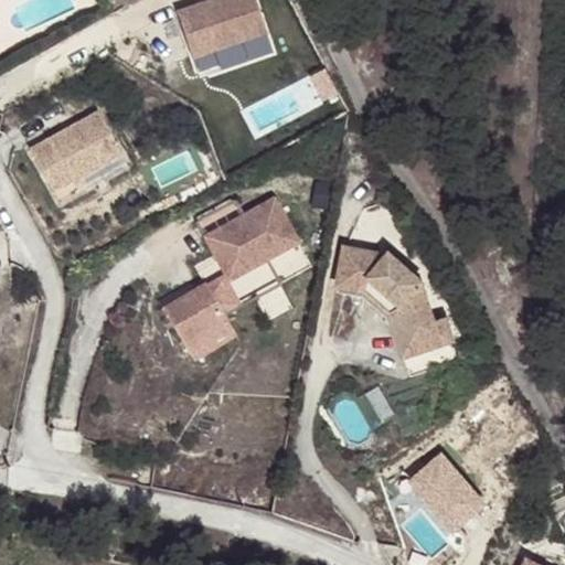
[(254,0),(210,0),(190,8),(206,52),(212,66),(272,44),(266,30),(254,0)]
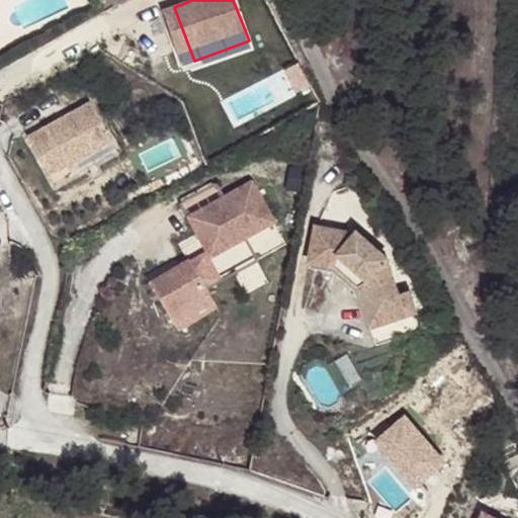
[(23,131),(51,181),(109,150),(81,98),(23,131)]
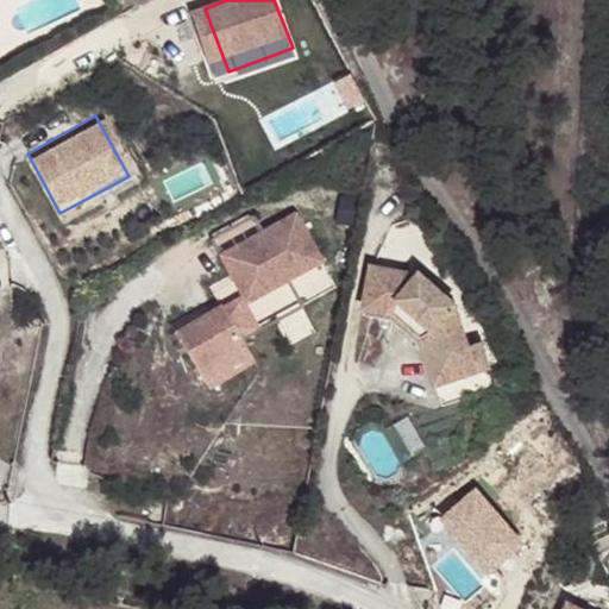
[(262,228),(220,253),(248,300),(321,256),(294,209),(262,228)]
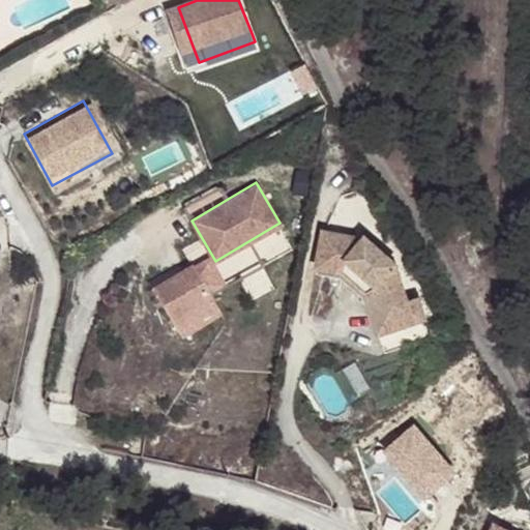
[(183,207),(192,221),(228,199),(218,185),(183,207)]
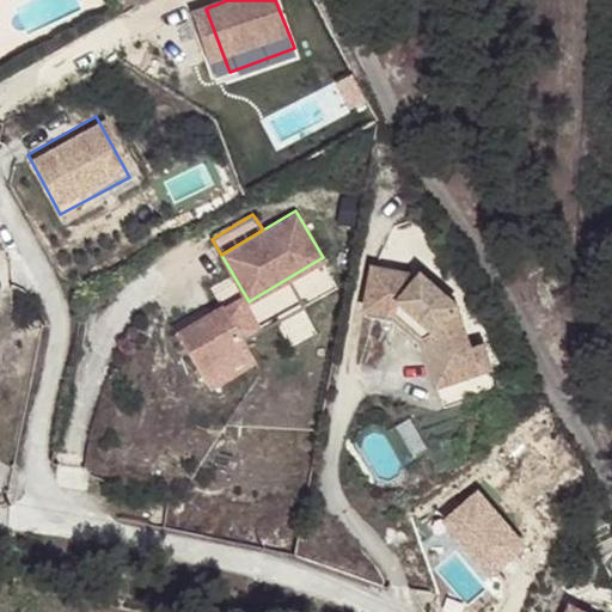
[(421,274),(374,264),(363,306),(392,312),(418,337),(427,362),(429,362),(436,384),(488,368),(479,343),(467,347),(456,307),(457,305),(423,271),(421,274)]
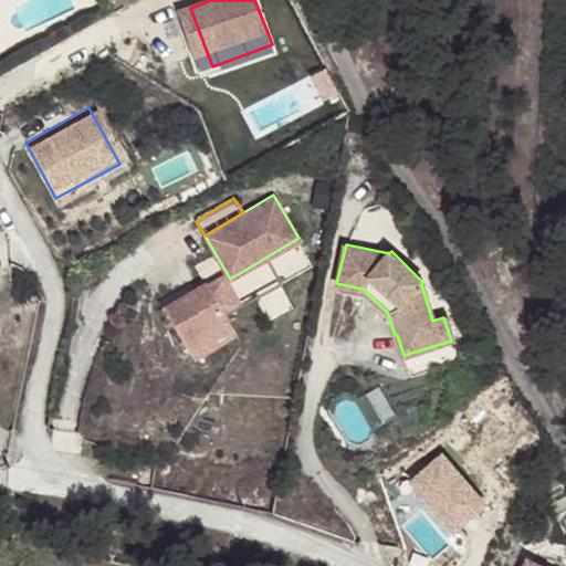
[(164,307),(186,343),(229,317),(207,281),(164,307)]
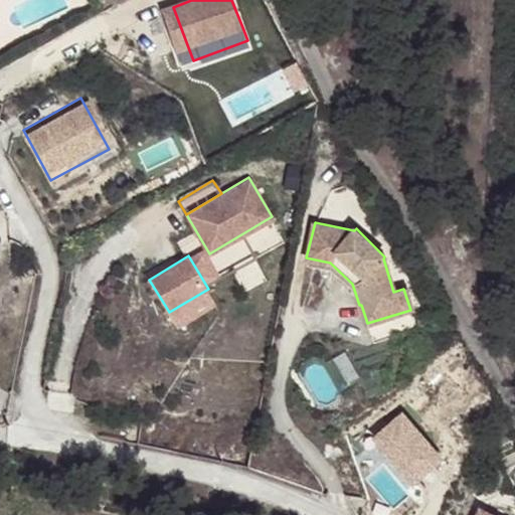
[(245,288),(264,281),(255,263),(238,270),(245,288)]
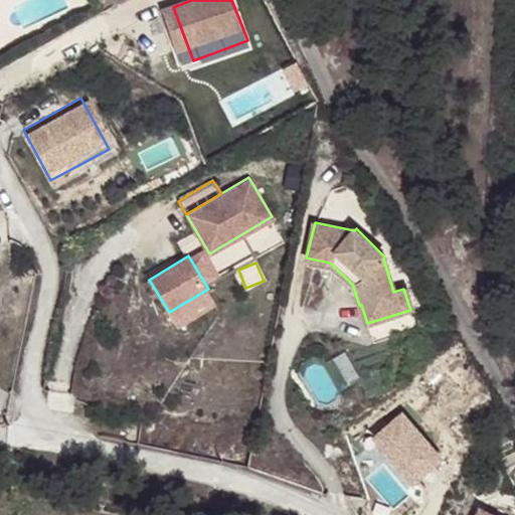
[(496,514),(476,505),(471,514),(496,514)]
